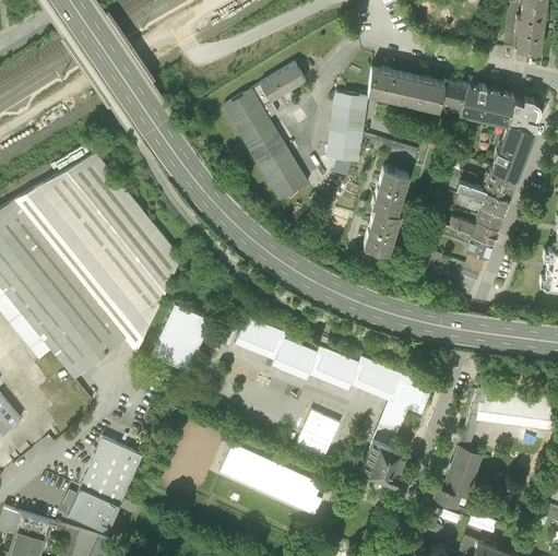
[(517,50),(539,54),(546,0),(522,0),(521,19),(517,18),(514,33),(519,34),(517,50)]
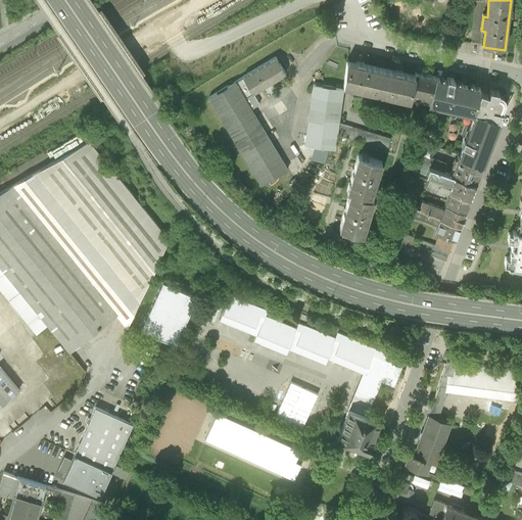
[(277,59),(243,80),(244,80),(253,96),(286,76),(277,59)]
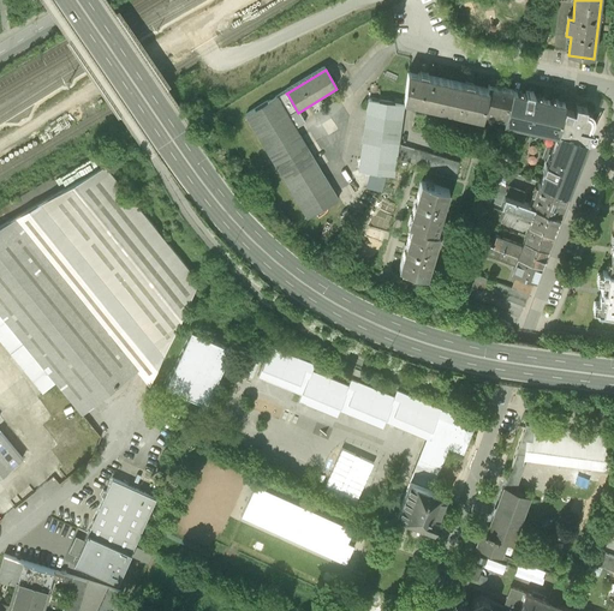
[(409,75),(405,103),(483,120),(483,117),(506,121),(514,94),(489,89),(489,93),(474,89),(475,87),(468,85),(466,88),(428,79),(429,77),(422,76),(422,77),(409,75)]
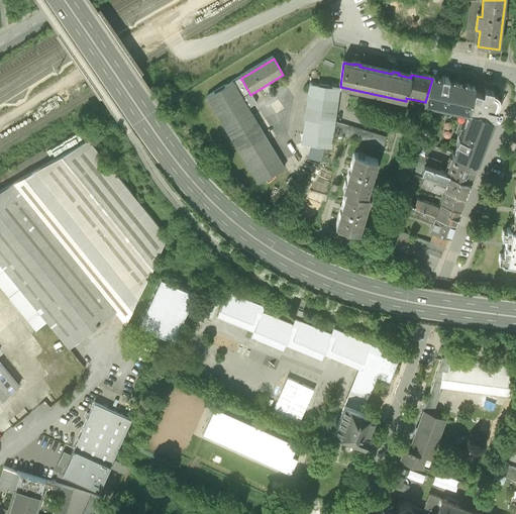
[(258,104),(250,95),(241,79),(207,99),(260,186),(285,170),(248,109),(258,104)]
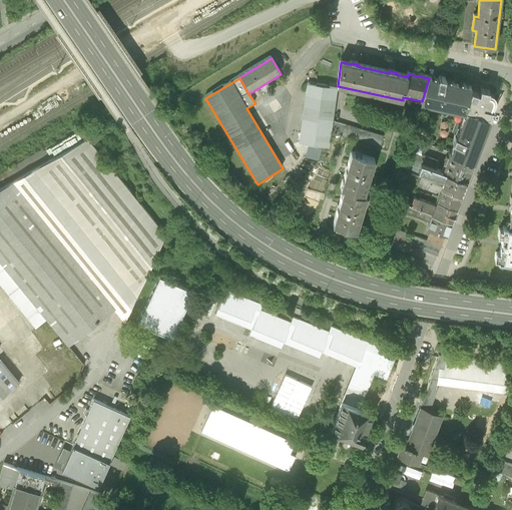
[(474,163),(490,120),(488,119),(495,103),(495,101),(494,98),(492,96),(490,95),(490,92),(481,90),(480,95),(479,95),(479,94),(472,92),(471,92),(472,87),(446,82),(446,80),(440,79),(439,80),(429,78),(422,101),(421,104),(463,113),(465,118),(458,138),(456,138),(453,144),(455,145),(451,155),(474,163)]
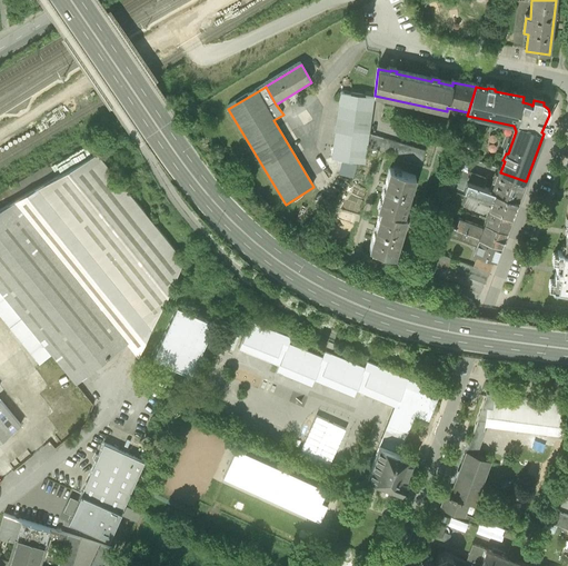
[(375,99),(341,95),(332,160),(366,165),(368,149),(369,136),(375,99)]
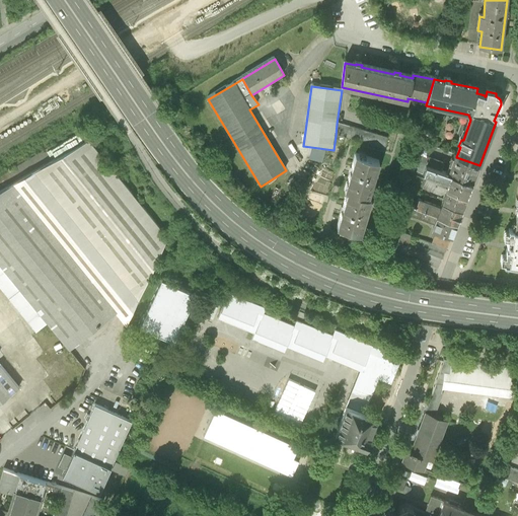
[(337,124),(336,136),(384,151),(388,139),(337,124)]
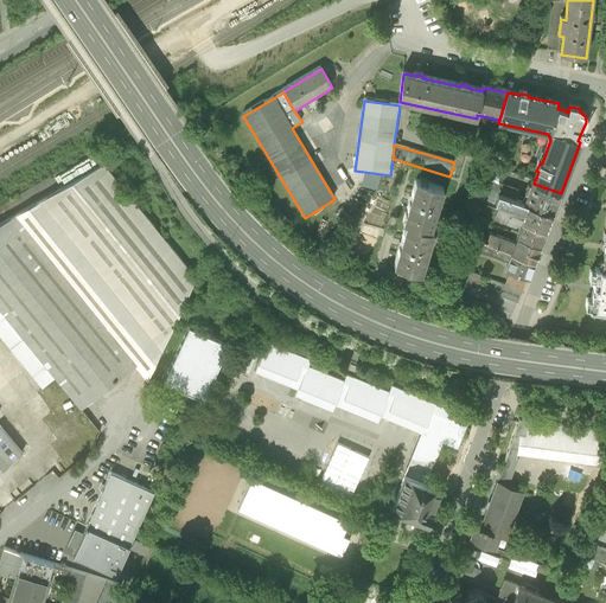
[(104,165),(0,225),(0,338),(43,390),(56,379),(81,410),(138,367),(148,382),(197,280),(104,165)]
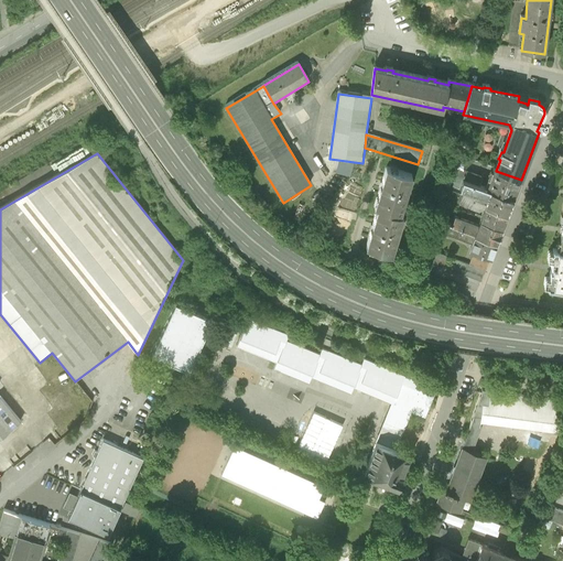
[(452,155),(444,175),(457,181),(480,189),(484,181),(455,171),(453,169),(455,163),(463,166),(465,160),(452,155)]
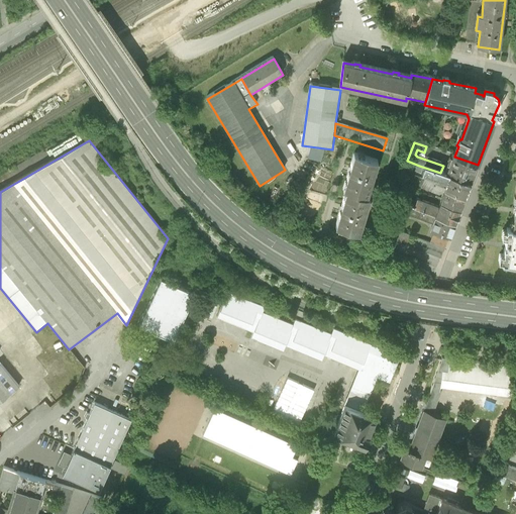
[(347,192),(336,229),(359,235),(370,199),(368,198),(378,162),(355,155),(344,191),(347,192)]
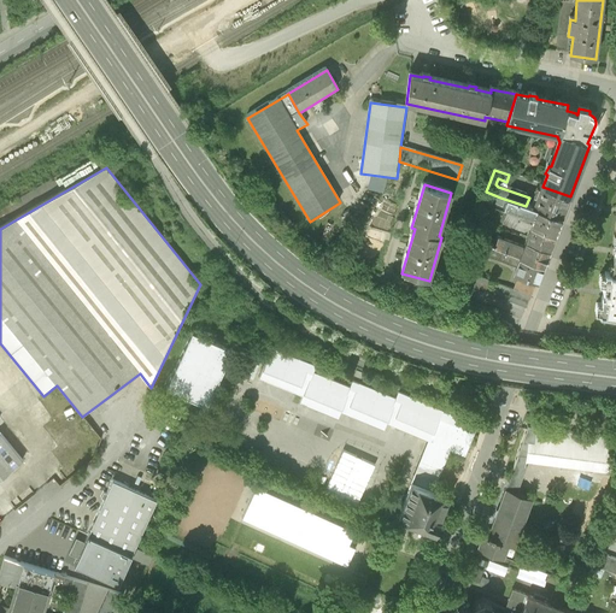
[(543,187),(534,210),(562,219),(570,196),(543,187)]
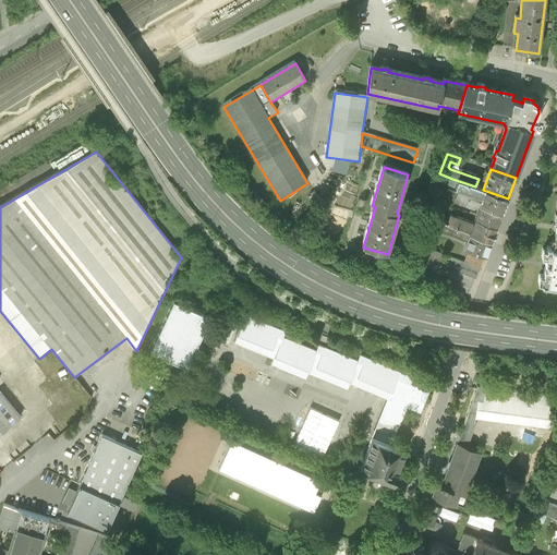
[(503,214),(508,198),(483,190),(475,186),(452,179),(450,188),(484,200),(482,205),(503,214)]
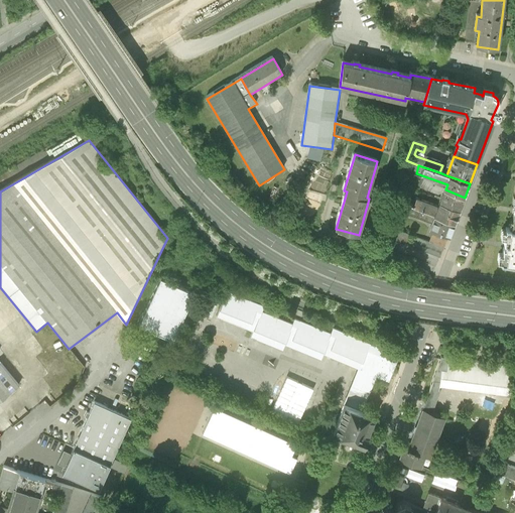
[(441,195),(443,196),(445,189),(424,182),(421,189),(439,197),(441,195)]
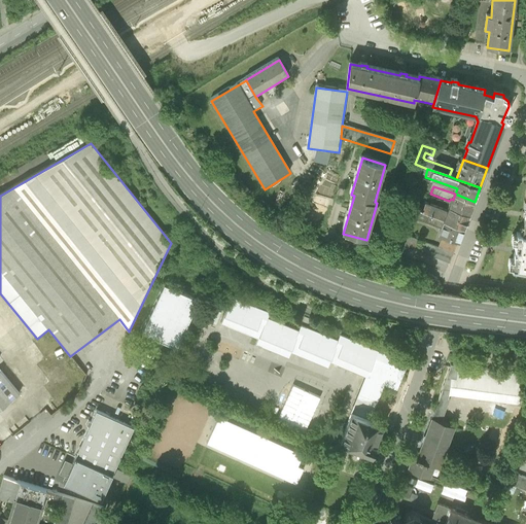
[(469,215),(475,202),(455,194),(453,200),(449,207),(469,215)]
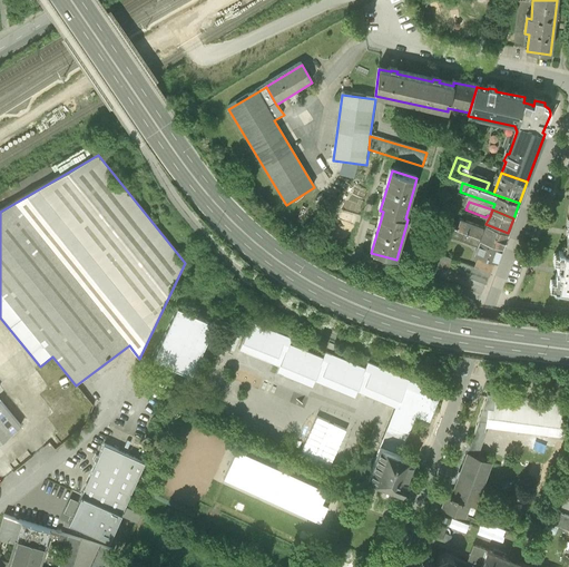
[(460,223),(458,232),(480,241),(483,232),(460,223)]
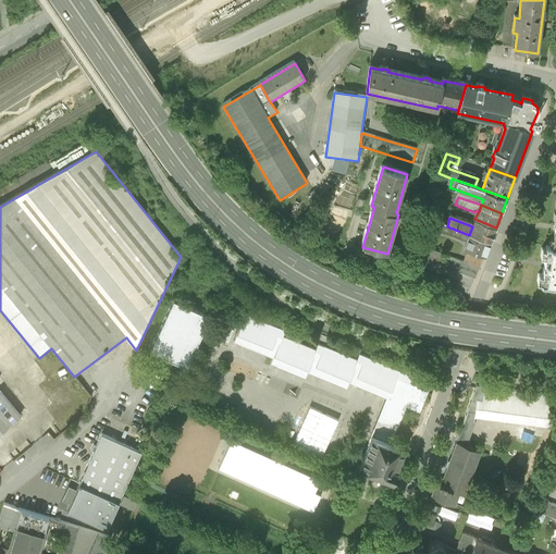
[(491,243),(496,228),(474,219),(472,226),(469,235),(491,243)]
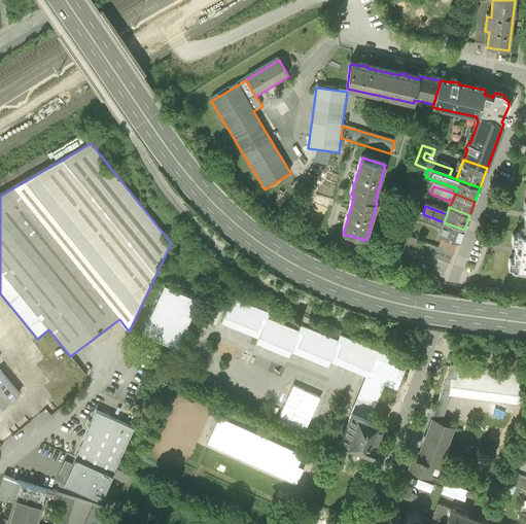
[(414,219),(442,230),(444,222),(423,214),(416,211),(414,219)]
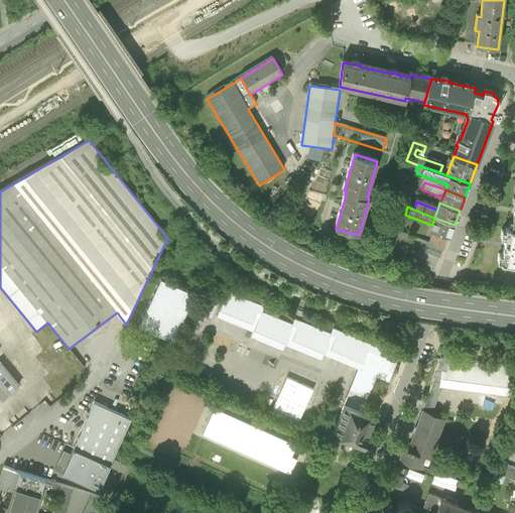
[(430,231),(436,233),(449,238),(455,225),(434,218),(432,225),(430,231)]
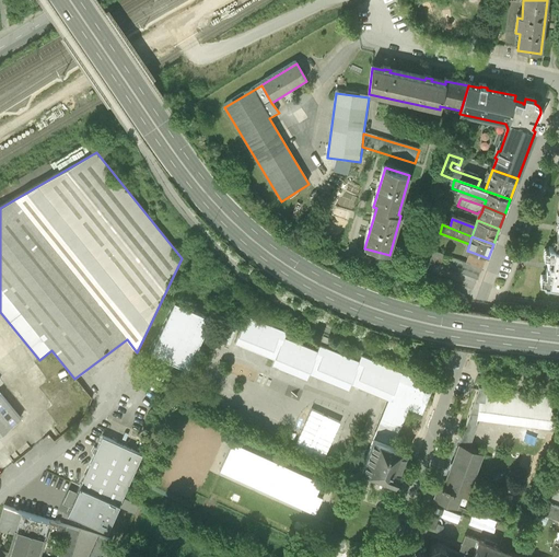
[(479,283),(482,273),(468,267),(419,250),(416,260),(479,283)]
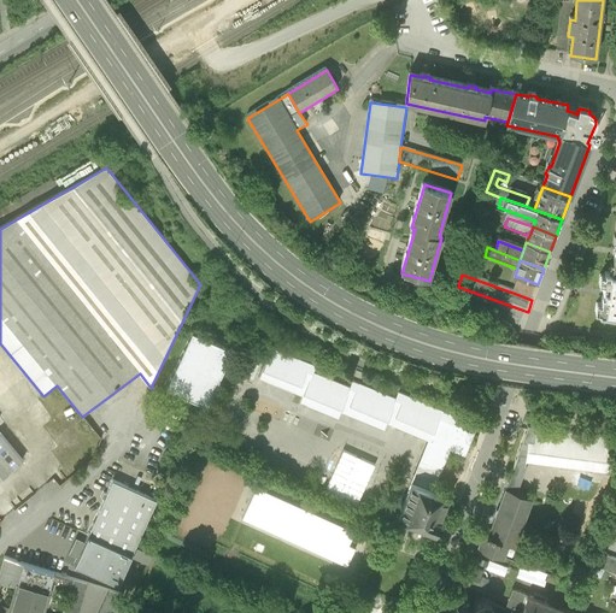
[(615,277),(612,277),(606,277),(602,318),(615,320),(615,277)]
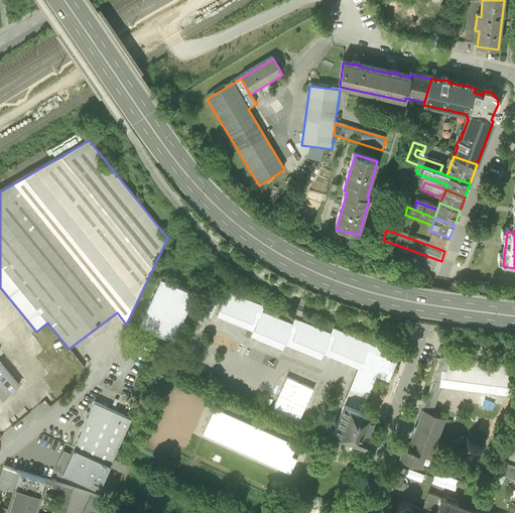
[(436,233),(431,246),(444,251),(449,238),(436,233)]
